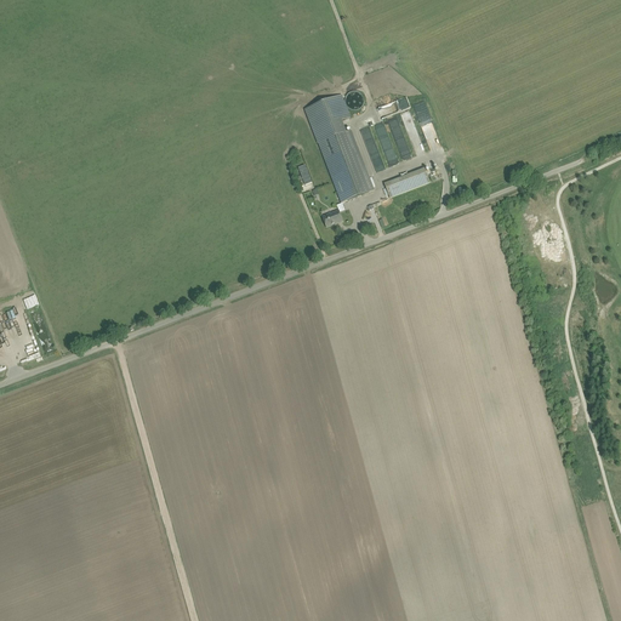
[(375,192),(351,131),(346,134),(341,123),(349,119),(341,96),(306,109),(319,144),(319,143),(342,204),(375,192)]
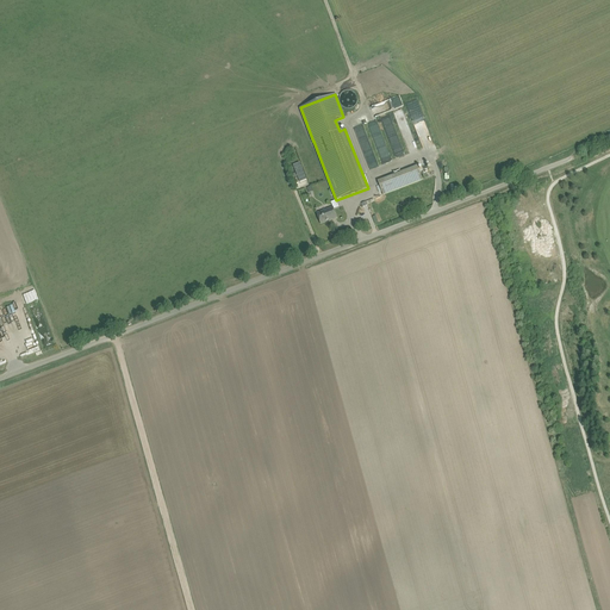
[(400,95),(369,106),(373,117),(404,106),(400,95)]
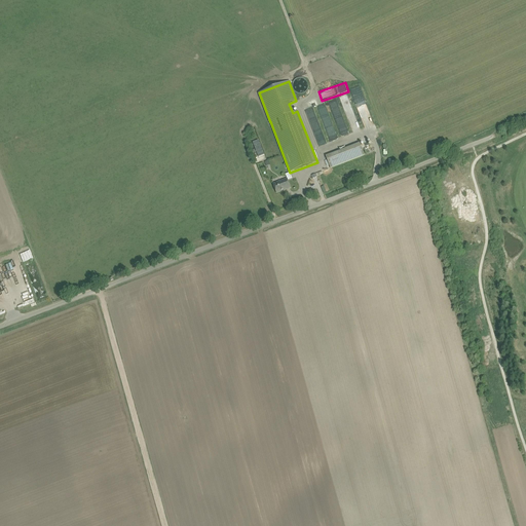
[(308,112),(317,145),(325,143),(315,110),(308,112)]
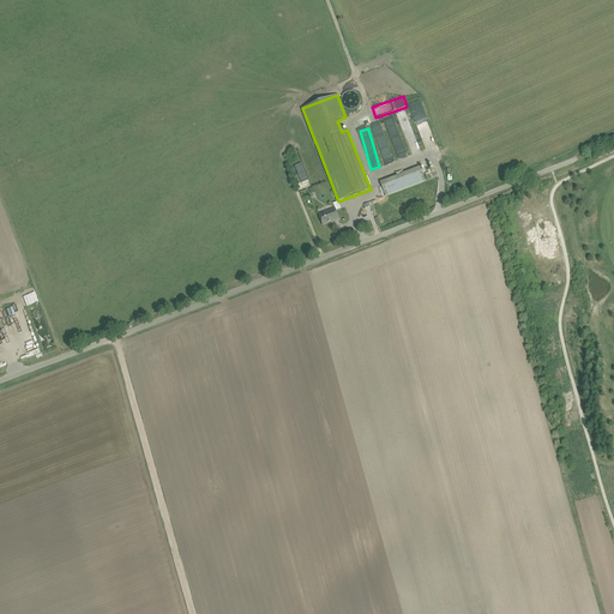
[(386,197),(426,181),(420,168),(380,182),(386,197)]
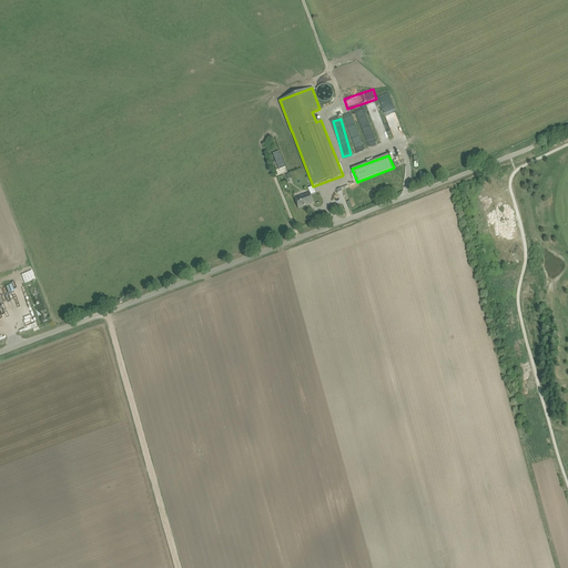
[(298,209),(314,203),(311,195),(306,196),(305,195),(295,200),(298,209)]
